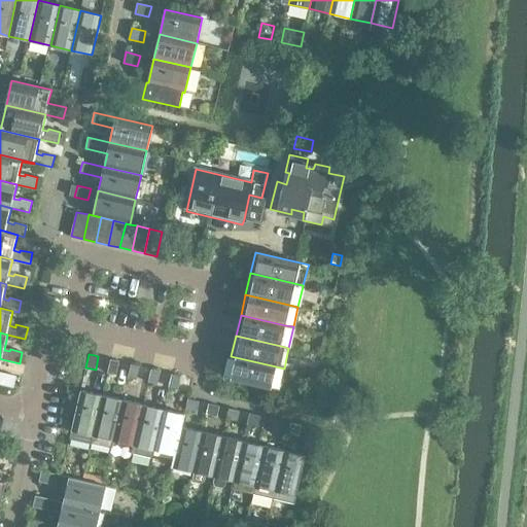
[(284,369),(276,366),(231,356),(226,377),(279,389),(284,369)]
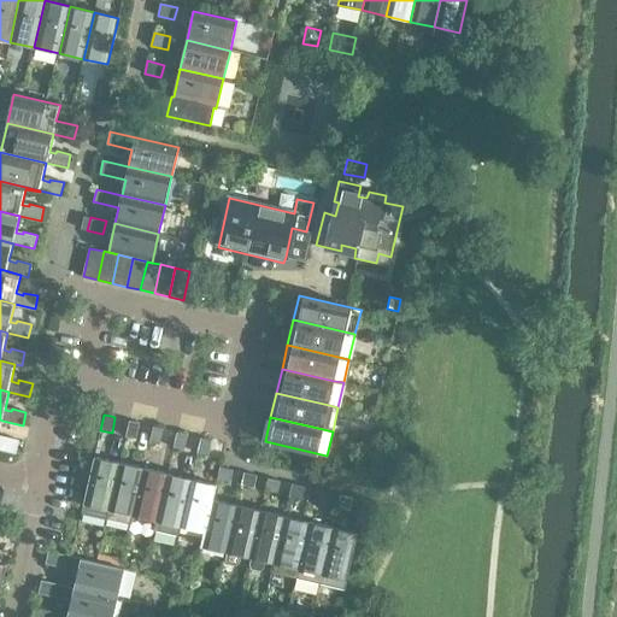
[(0,438),(0,428),(3,421),(0,419),(0,450),(17,453),(19,440),(5,436),(5,439),(0,438)]
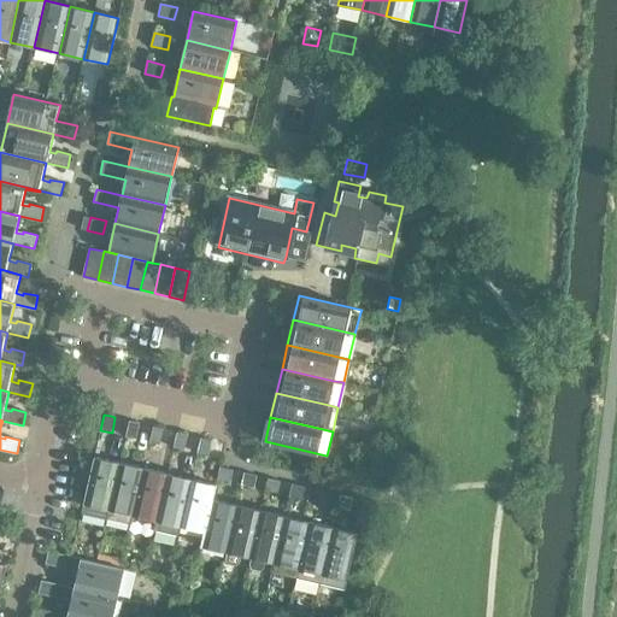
[(136,439),(140,423),(130,421),(127,436),(136,439)]
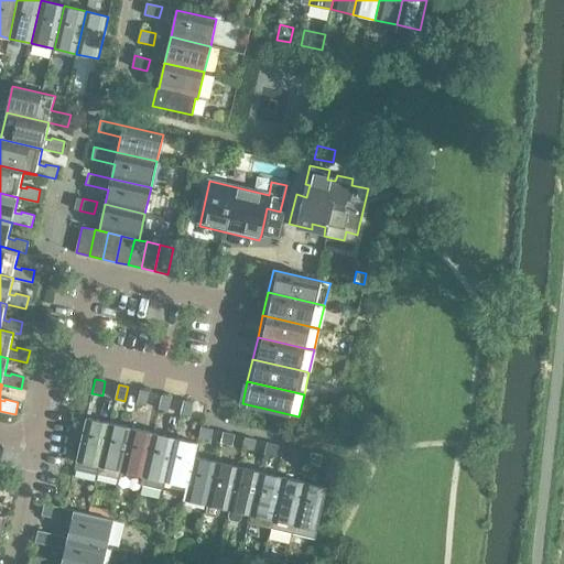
[(150,392),(140,389),(137,404),(147,405),(150,392)]
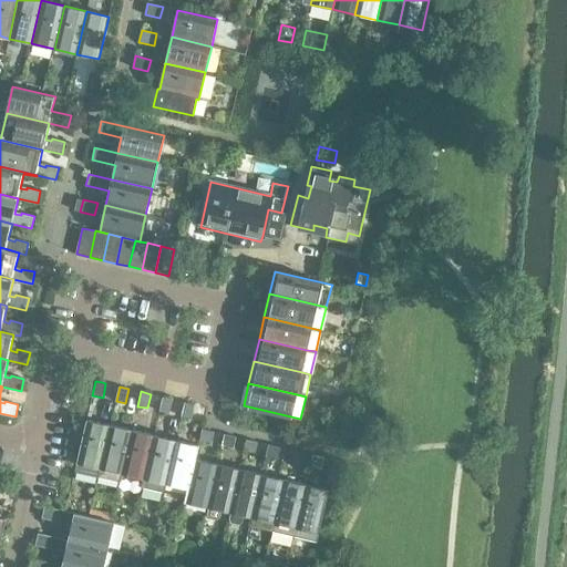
[(173,399),(163,397),(160,411),(169,413),(173,399)]
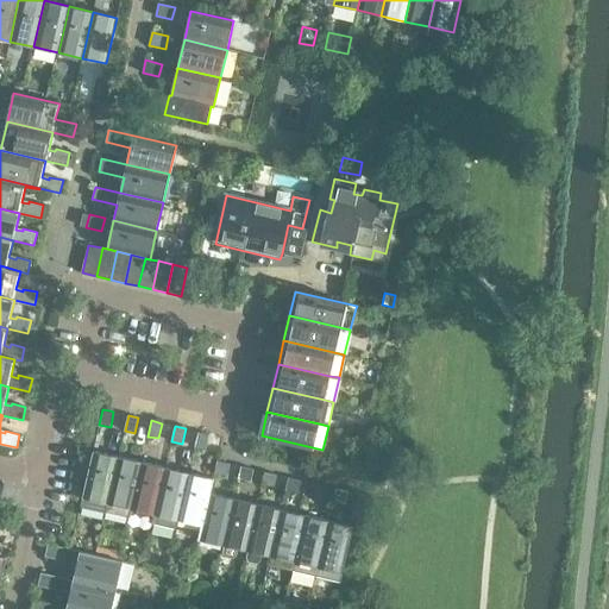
[(209,434),(199,432),(195,447),(206,450),(209,434)]
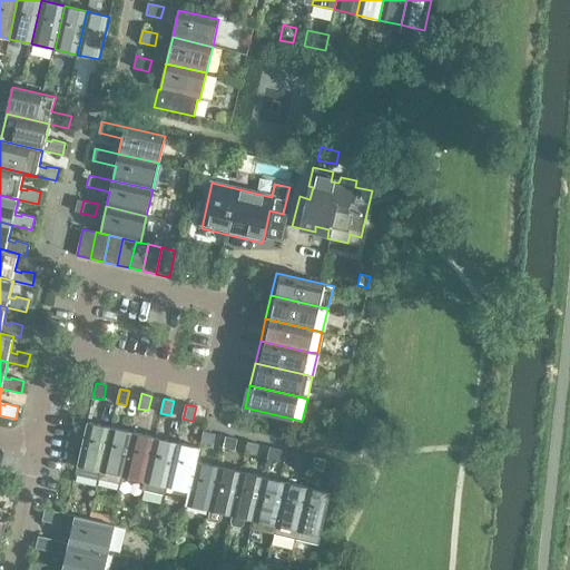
[(98,479),(110,426),(87,422),(75,474),(98,479)]
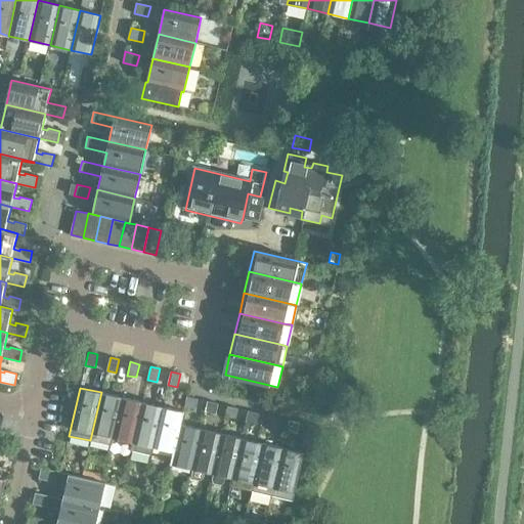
[(113,437),(122,397),(101,392),(90,440),(111,445),(113,437)]
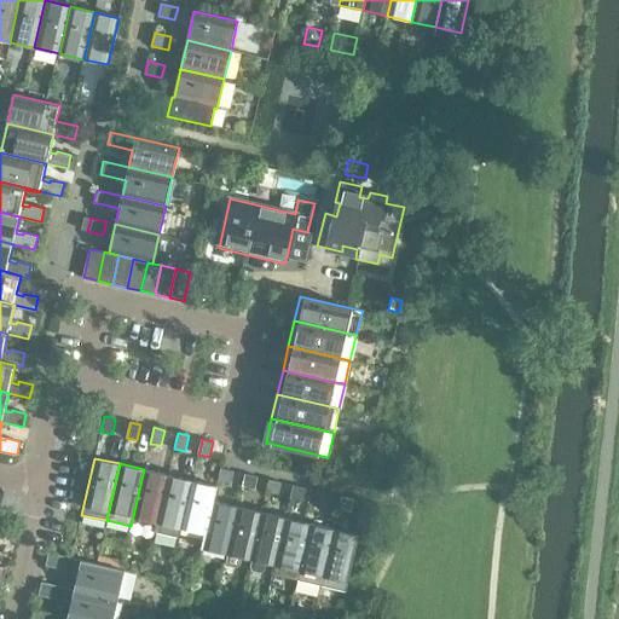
[(233,472),(221,468),(219,480),(231,484),(233,472)]
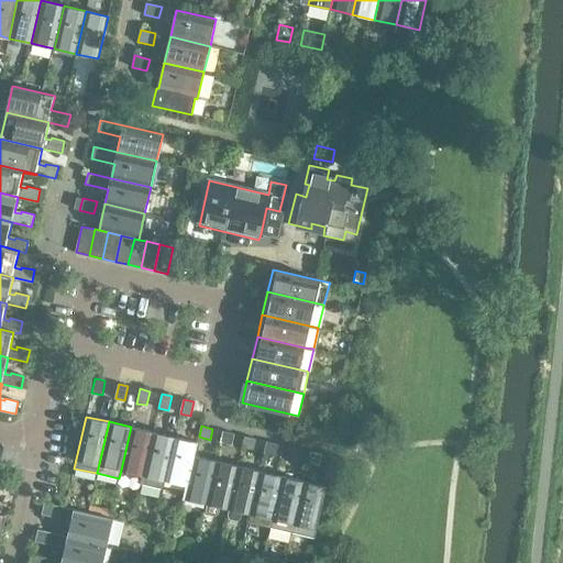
[(143,475),(153,432),(131,427),(121,470),(143,475)]
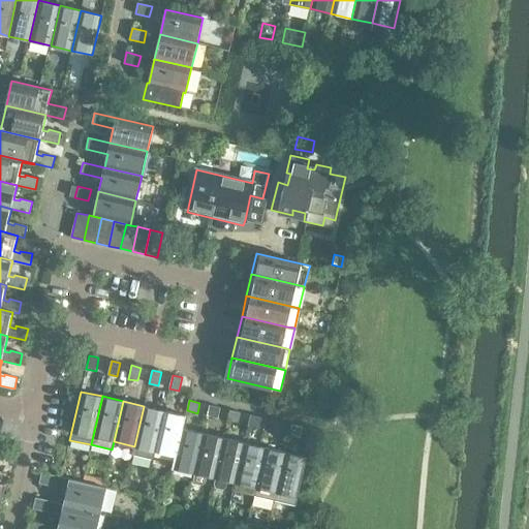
[(218,417),(220,407),(210,405),(208,415),(218,417)]
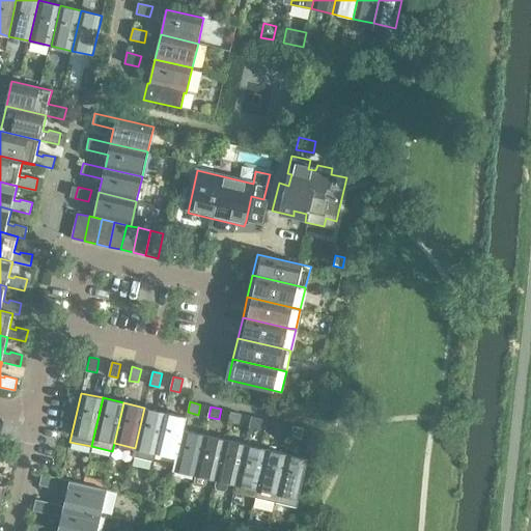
[(156,453),(165,413),(144,408),(135,448),(156,453)]
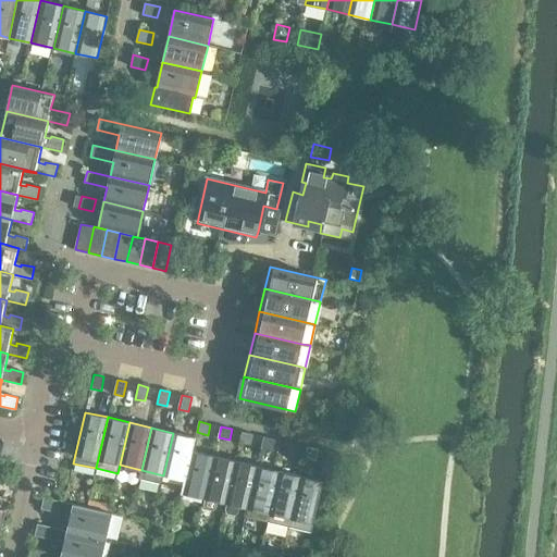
[(254,434),(243,431),(239,443),(251,445),(254,434)]
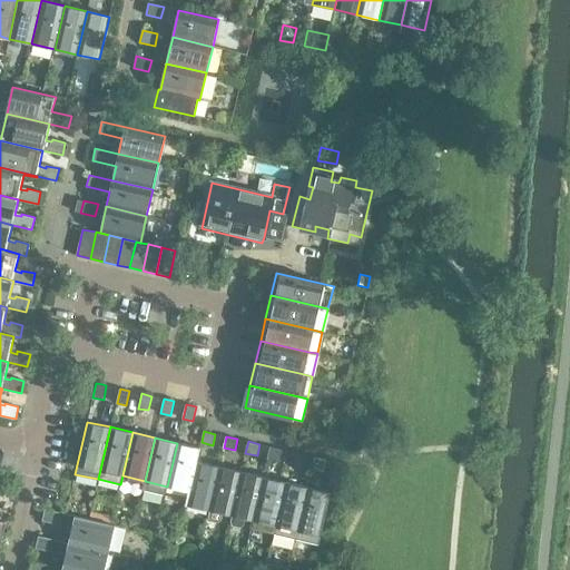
[(189,491),(198,448),(177,443),(167,487),(189,491)]
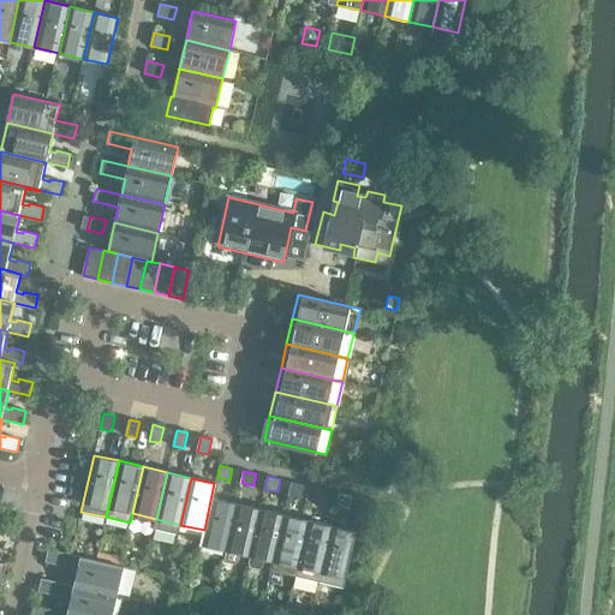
[(304,484),(292,482),(288,494),(300,496),(304,484)]
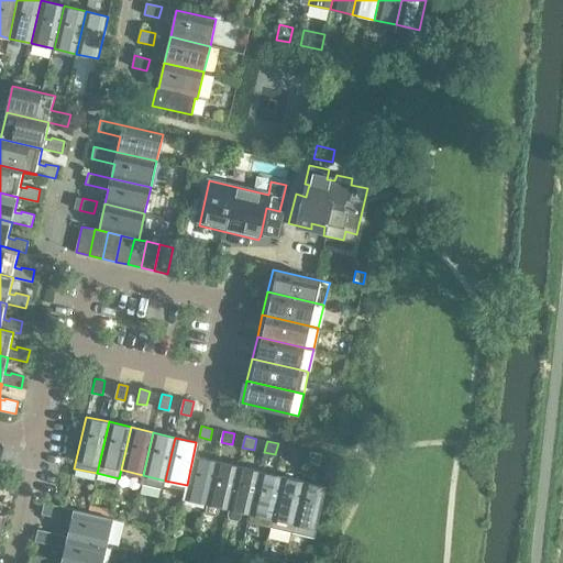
[(206,504),(216,461),(195,455),(198,443),(196,442),(187,485),(184,498),(206,504)]
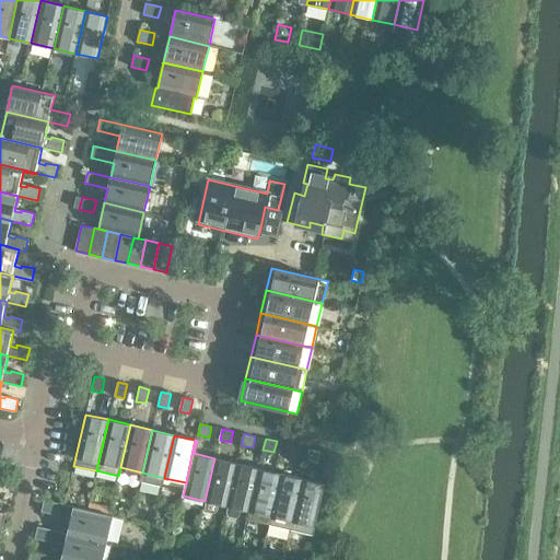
[(299,446),(288,443),(284,455),(295,457),(299,446)]
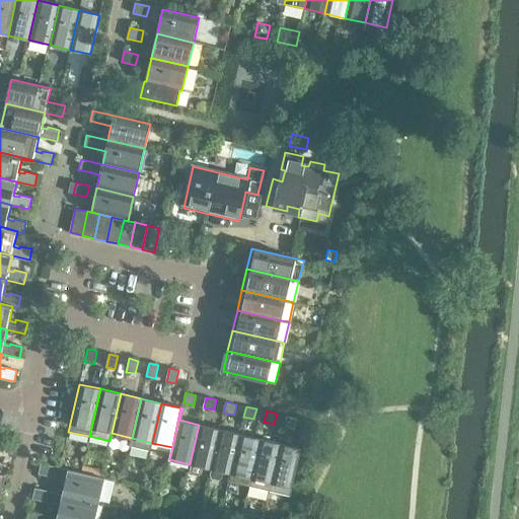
[(296,419),(287,416),(284,426),(294,429),(296,419)]
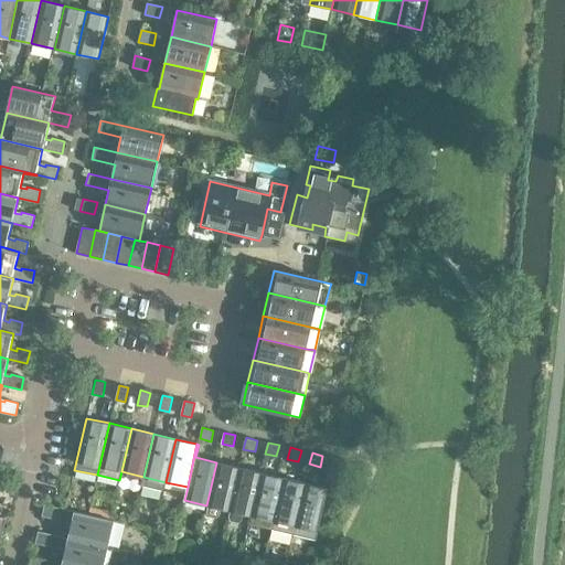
[(228,510),(238,467),(216,462),(206,505),(209,505),(206,512),(209,515),(215,518),(219,515),(220,508),(228,510)]
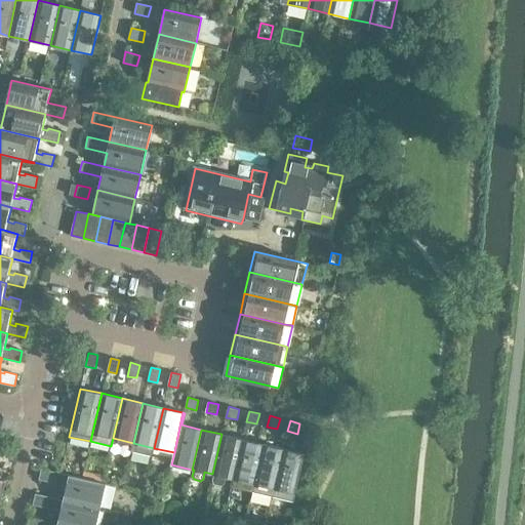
[(233,479),(242,439),(221,434),(212,474),(214,475),(212,481),(214,484),(220,485),(224,483),(226,477),(233,479)]
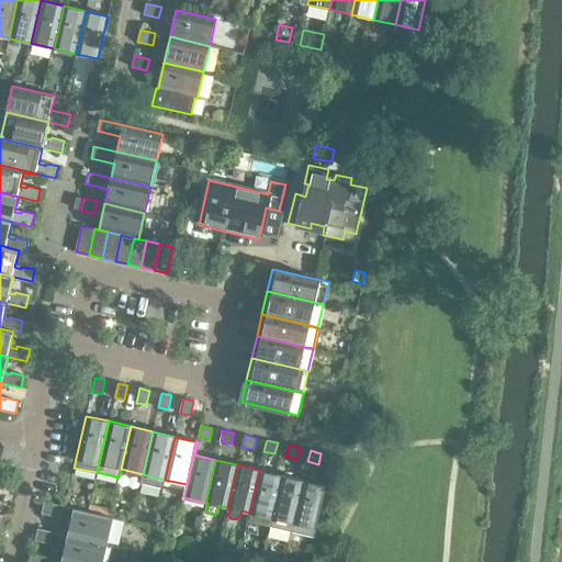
[(271,518),(281,475),(259,470),(249,513),(251,513),(249,520),(251,523),(258,525),(261,523),(263,516),(271,518)]
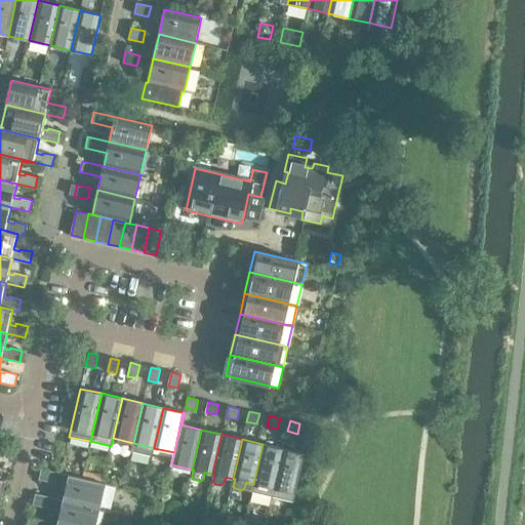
[(272,496),(283,448),(263,444),(253,484),(251,491),(272,496)]
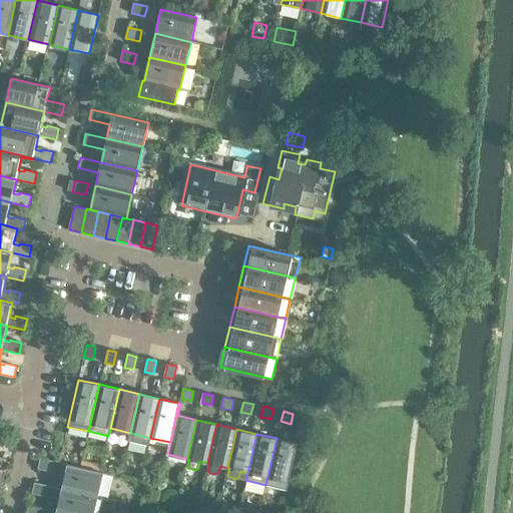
[(298,443),(277,438),(266,485),(287,490),(298,443)]
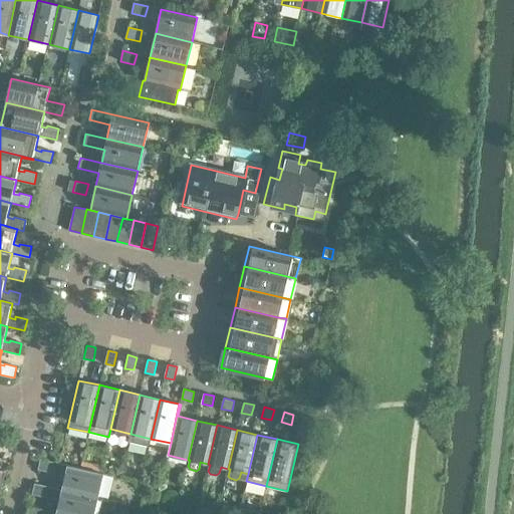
[(65,476),(62,489),(98,498),(104,474),(41,459),(38,469),(65,476)]
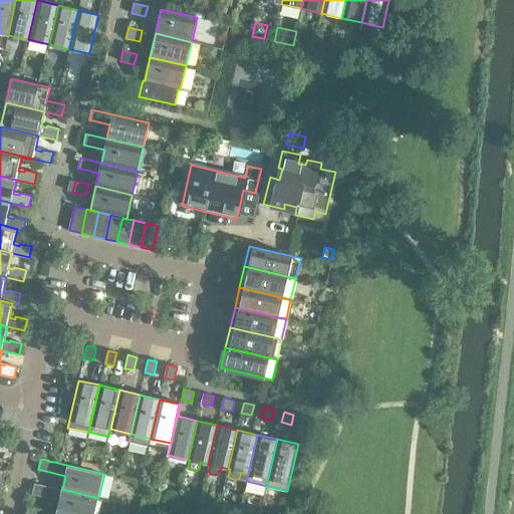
[(61,513),(94,513),(98,498),(62,489),(62,490),(35,483),(33,494),(59,500),(56,513),(61,513)]
